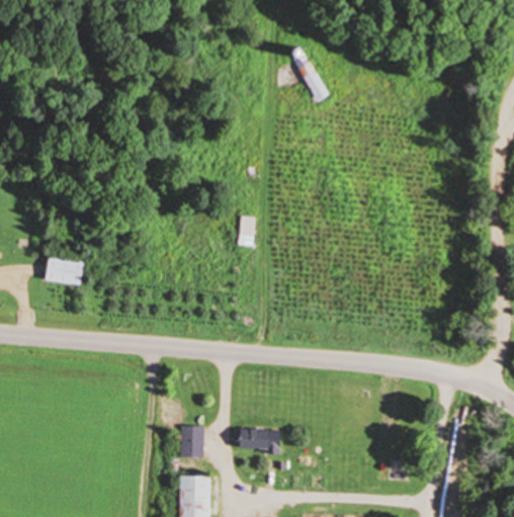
[(330,95),(305,46),(291,53),(316,102),(330,95)]
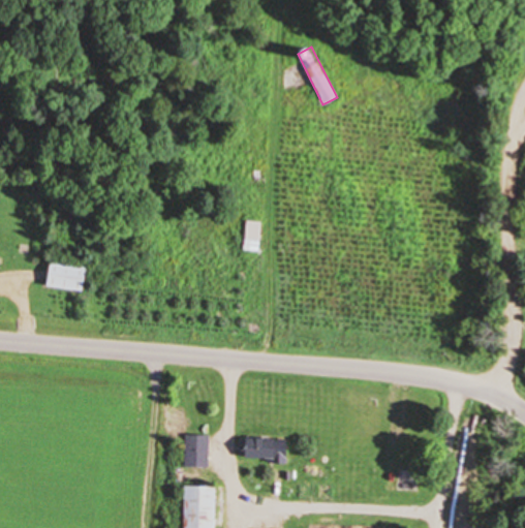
[(259,251),(260,220),(245,220),(244,250),(259,251)]
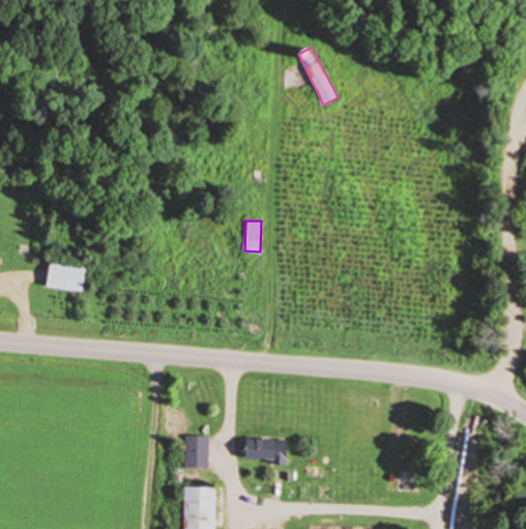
[(87,266),(51,261),(47,287),(84,292),(87,266)]
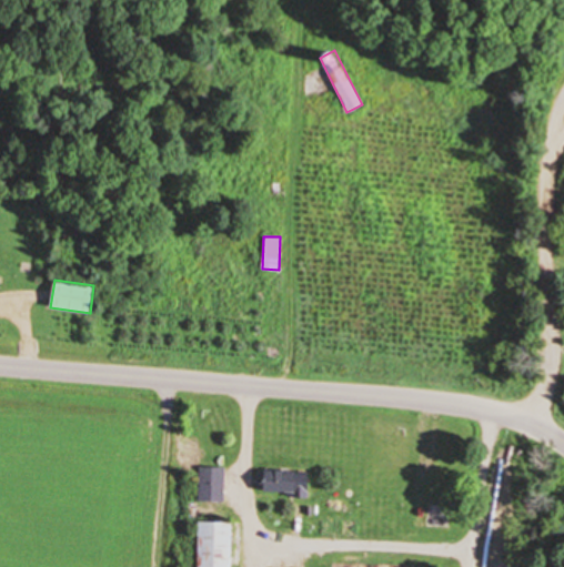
[(222,467),(197,467),(197,502),(222,502),(222,467)]
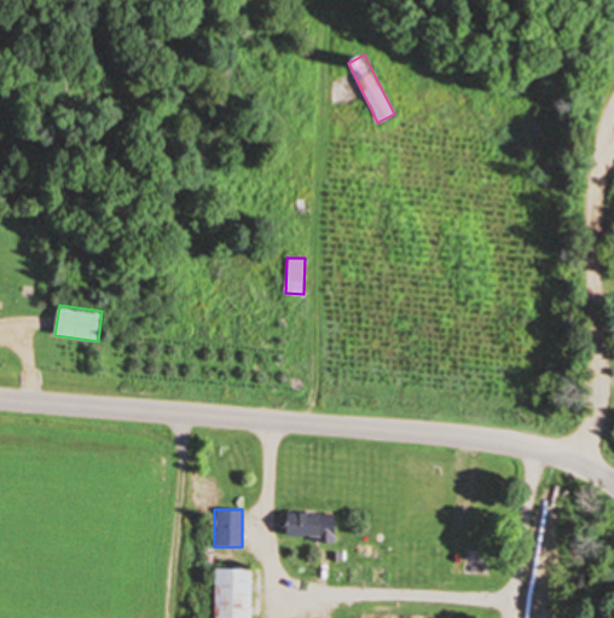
[(336,513),(284,512),(284,536),(335,537),(336,513)]
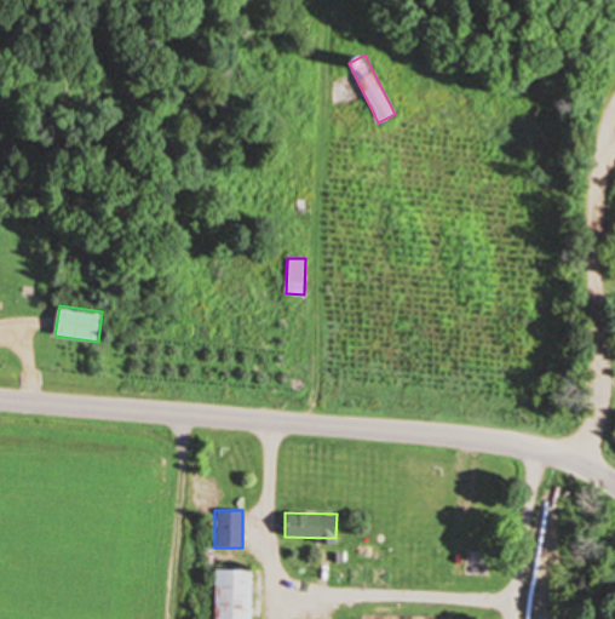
[(251,618),(251,569),(213,569),(212,618),(251,618)]
